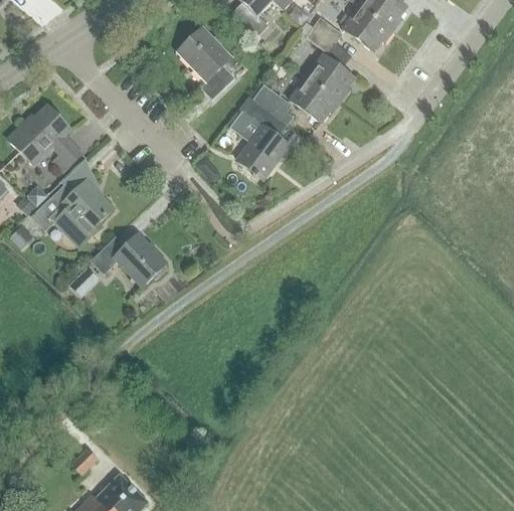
[(258,15),(273,0),(241,0),(242,1),(231,13),(257,37),(269,25),(258,15)]
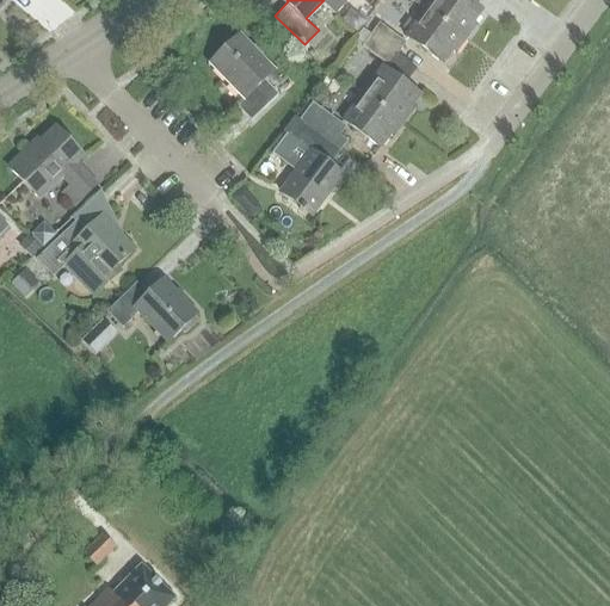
[(473,20),(484,6),(474,0),(430,0),(426,6),(466,36),(476,22),(473,20)]
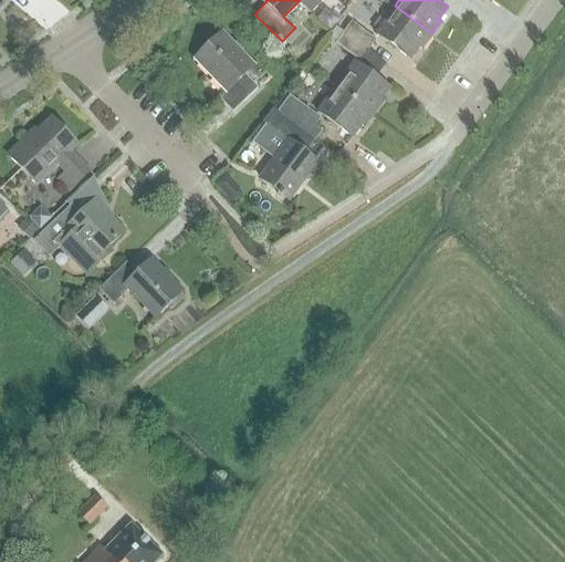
[(422,45),(431,33),(395,6),(376,30),(410,55),(420,43),(422,45)]
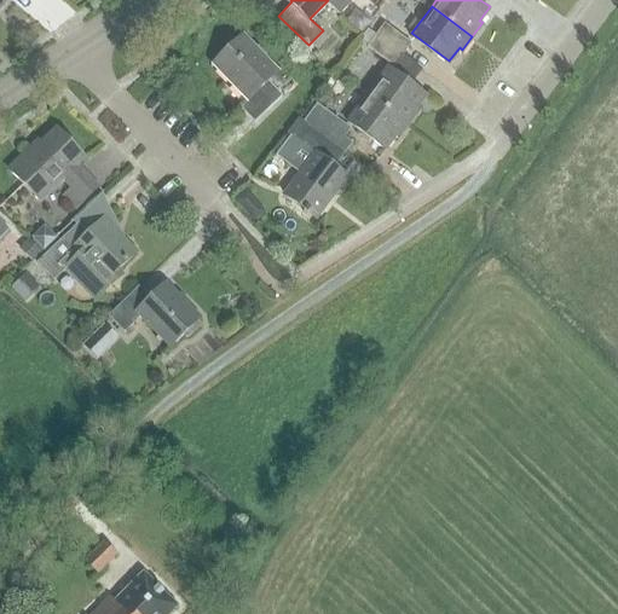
[(413,40),(383,19),(374,11),(364,23),(367,24),(375,32),(403,52),(413,40)]
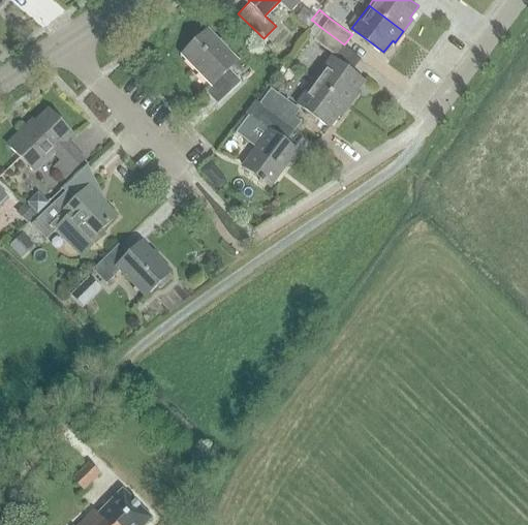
[(344,44),(320,27),(313,21),(306,30),(314,36),(313,36),(337,54),(344,44)]
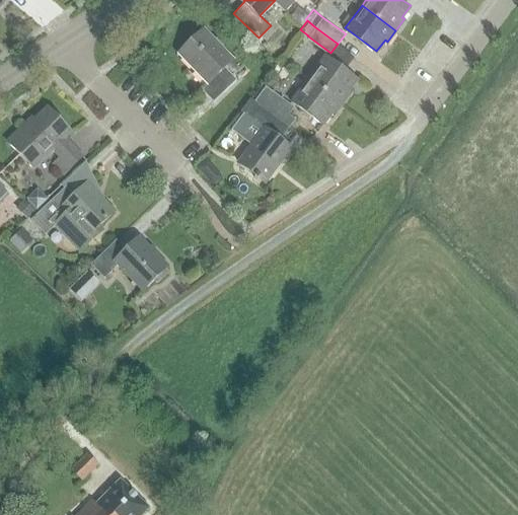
[(214,99),(237,77),(226,65),(233,58),(204,26),(179,51),(208,81),(202,87),(214,99)]
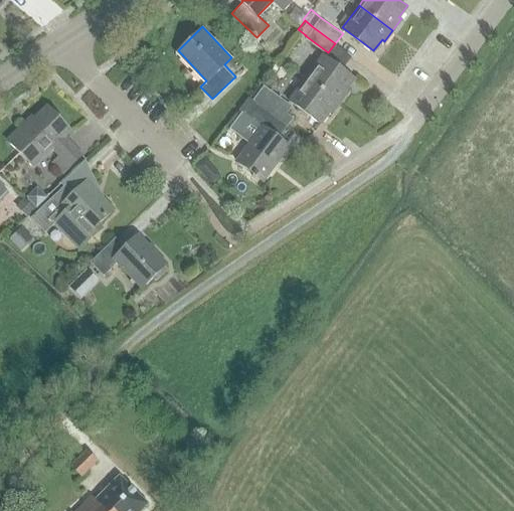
[(346,88),(354,76),(323,53),(306,75),(340,101),(348,90),(346,88)]
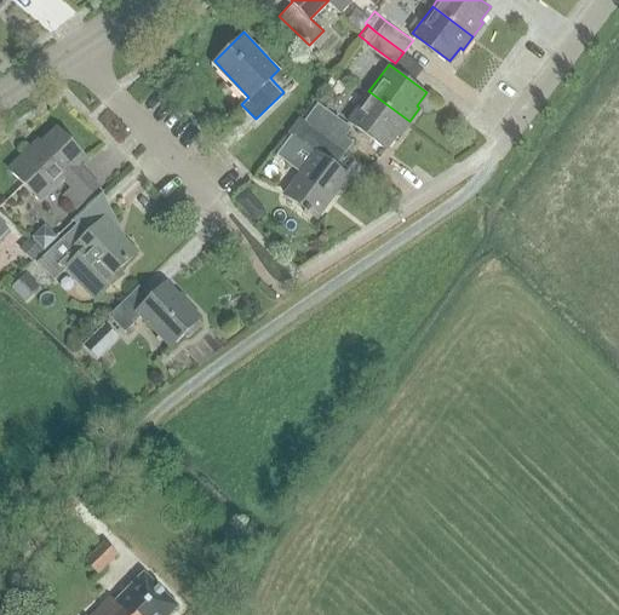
[(399,136),(410,121),(368,91),(349,119),(387,147),(396,133),(399,136)]
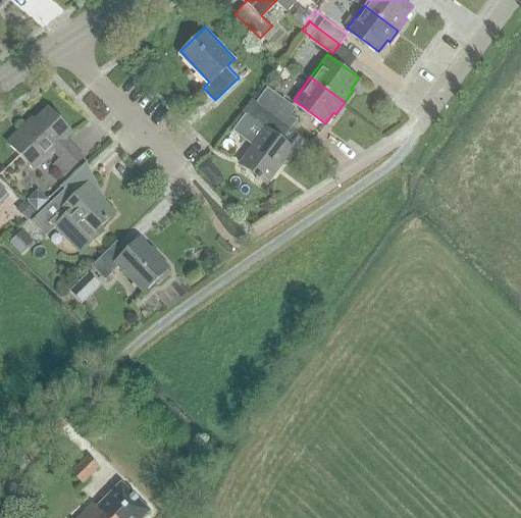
[(256,100),(282,120),(294,106),(266,86),(256,100)]
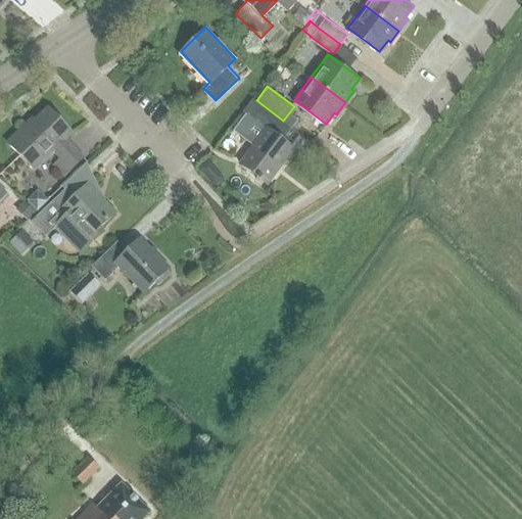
[(267,182),(293,147),(282,138),(291,126),(283,121),(256,100),(252,97),(243,109),(267,128),(241,161),(267,182)]
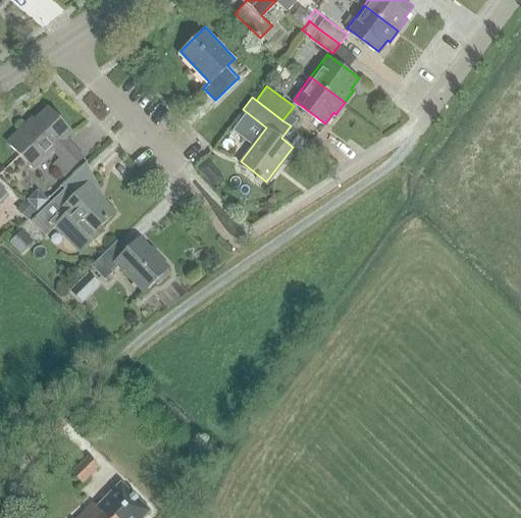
[(65,172),(84,154),(65,136),(71,130),(48,105),(27,126),(24,124),(8,140),(34,166),(53,148),(61,156),(54,162),(65,172)]
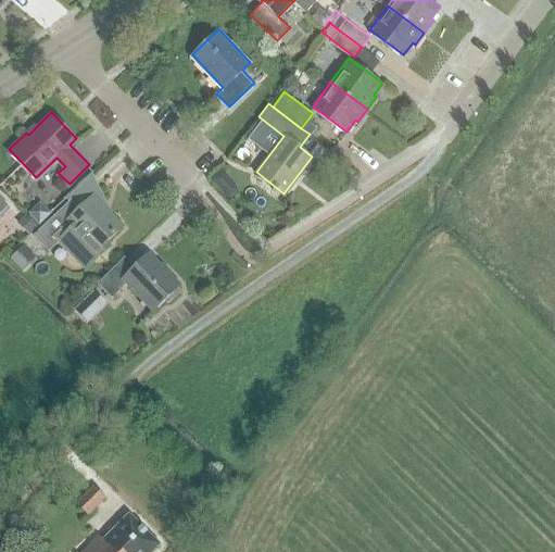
[(221,186),(229,177),(222,168),(212,176),(221,186)]
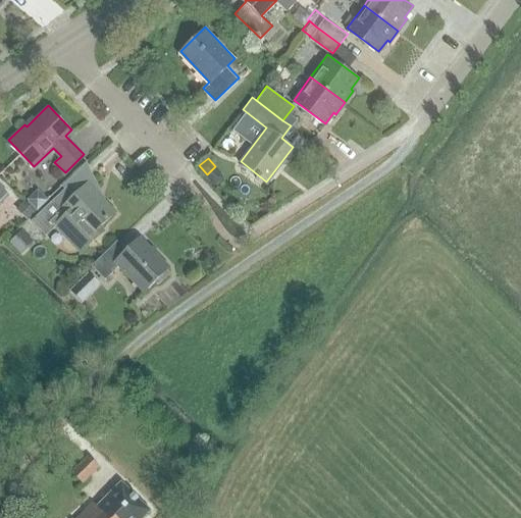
[(100,225),(115,210),(88,182),(74,194),(66,186),(32,218),(46,234),(56,223),(74,244),(80,244),(89,235),(89,236),(90,235),(92,237),(95,238),(102,230),(101,227),(100,225)]
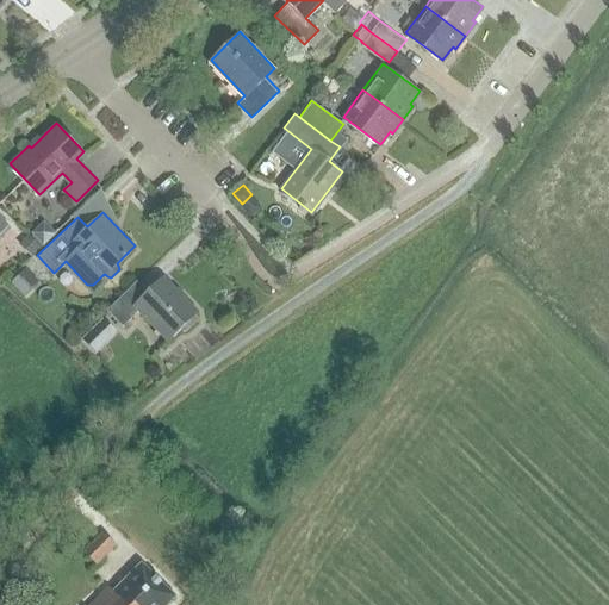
[(44,218),(31,230),(44,243),(56,230),(44,218)]
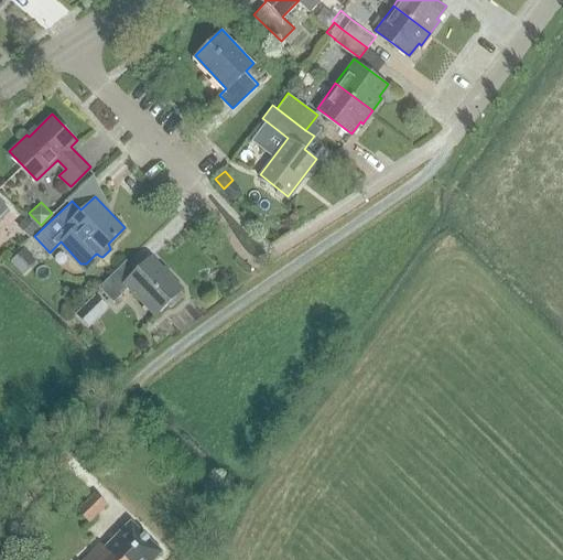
[(36,226),(24,214),(15,223),(28,235),(36,226)]
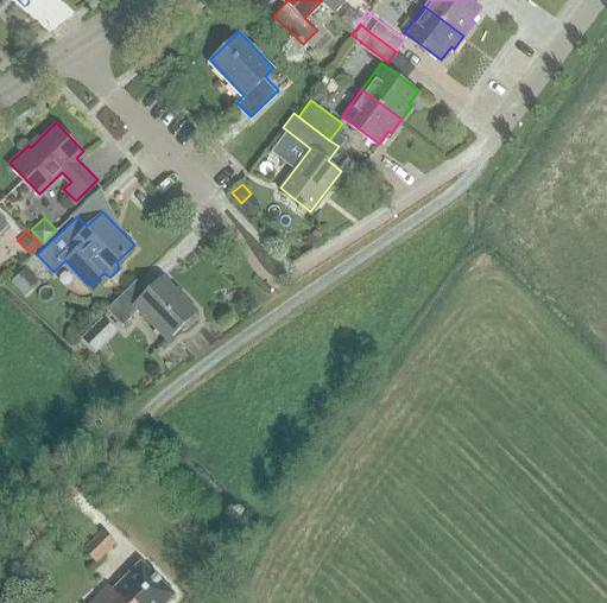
[(37,278),(24,265),(10,279),(23,292),(37,278)]
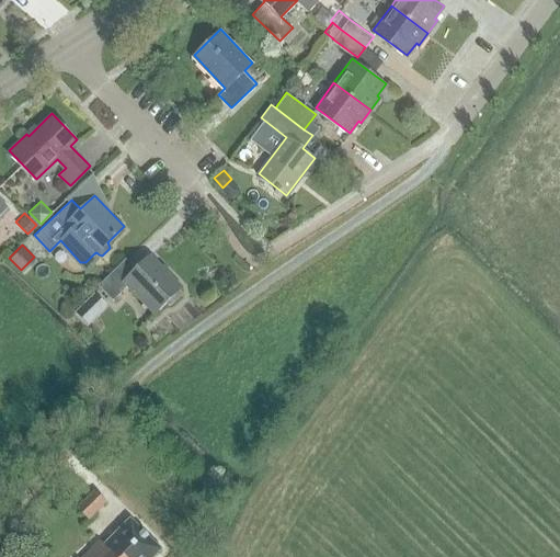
[(155,311),(167,300),(169,303),(171,303),(182,293),(182,290),(180,287),(182,285),(151,253),(137,268),(126,257),(99,283),(113,298),(127,284),(155,311)]
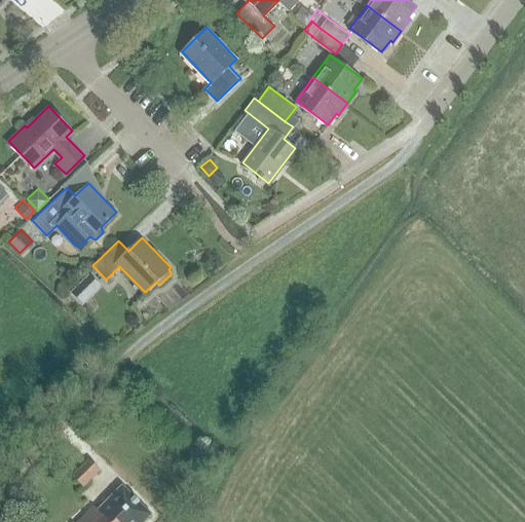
[(74,289),(83,301),(103,286),(94,274),(74,289)]
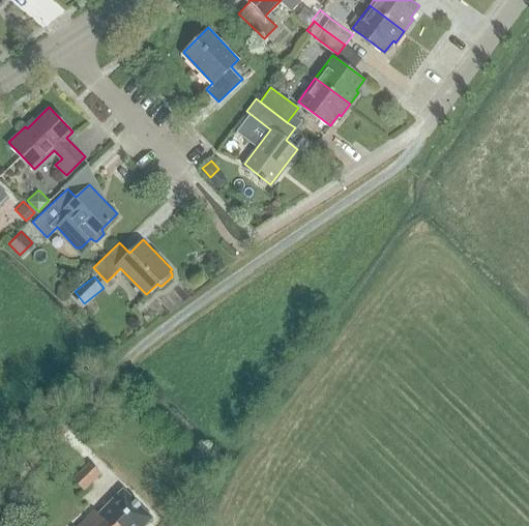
[(84,489),(100,472),(90,461),(74,477),(84,489)]
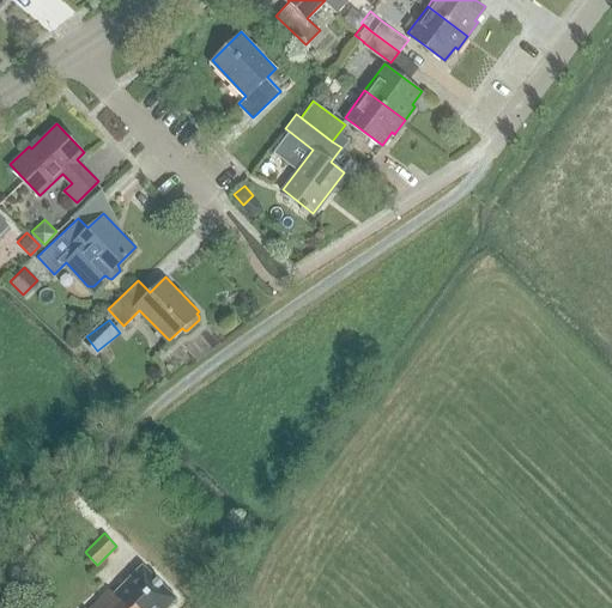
[(165,607),(176,597),(140,560),(111,590),(109,588),(90,607),(165,607)]
